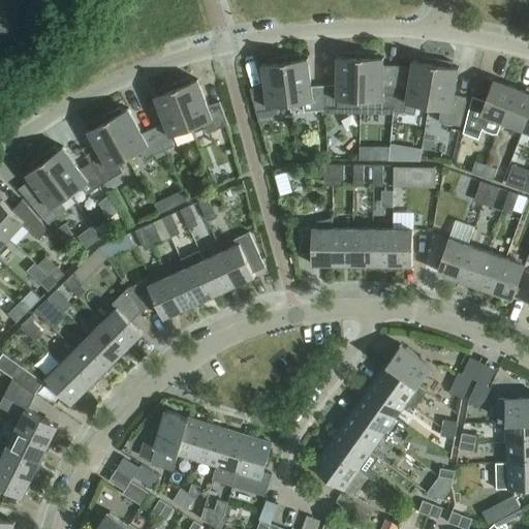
[(361,111),(361,53),(345,52),(344,57),(338,57),(338,86),(324,86),(325,111),(338,110),(361,111)]
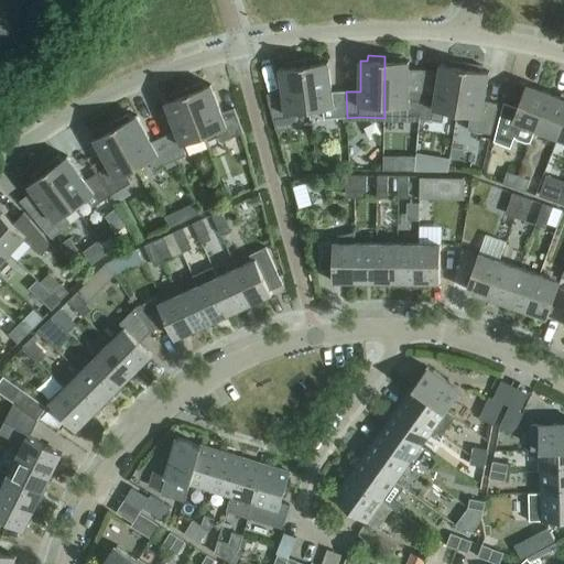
[(384,56),(384,118),(408,118),(420,119),(422,93),(409,91),(410,62),(402,62),(402,56),(384,56)]
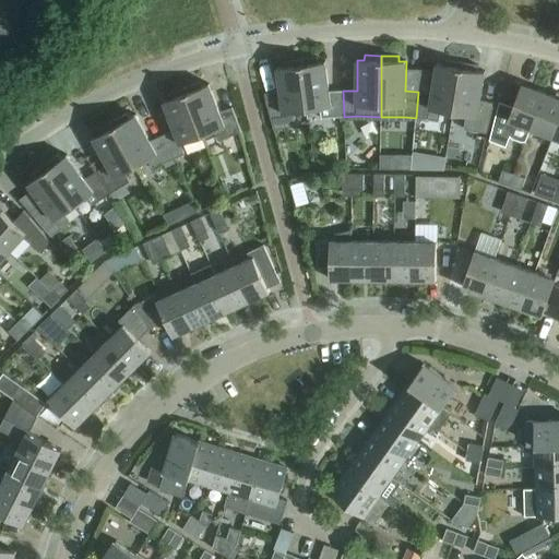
[(333,118),(344,117),(343,91),(330,92),(325,62),(319,62),(318,58),(301,60),(308,110),(320,108),(322,119),(333,118)]
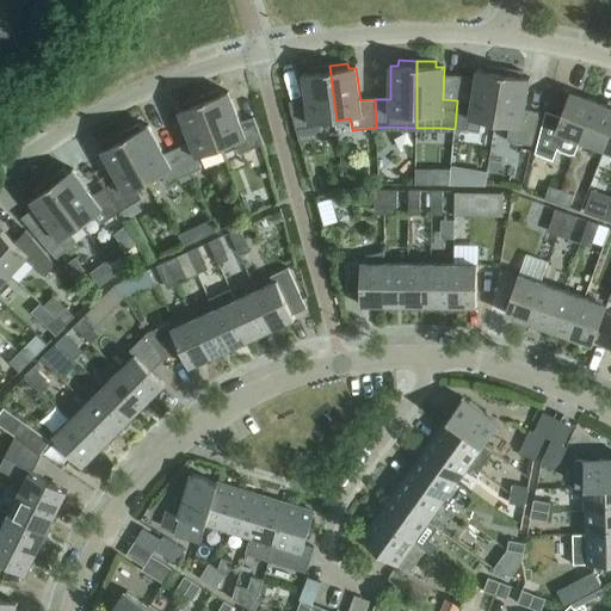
[(322,122),(337,121),(329,66),(310,68),(312,73),(303,74),(308,107),(291,109),(300,142),(325,139),(322,122)]
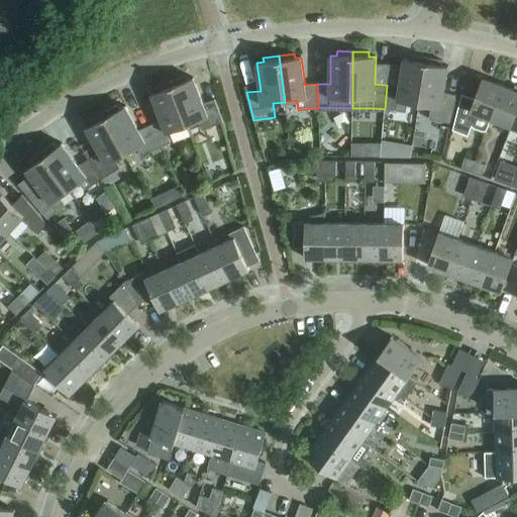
[(387,85),(385,109),(396,110),(406,112),(407,102),(419,104),(427,58),(412,56),(410,60),(404,59),(400,86),(387,85)]
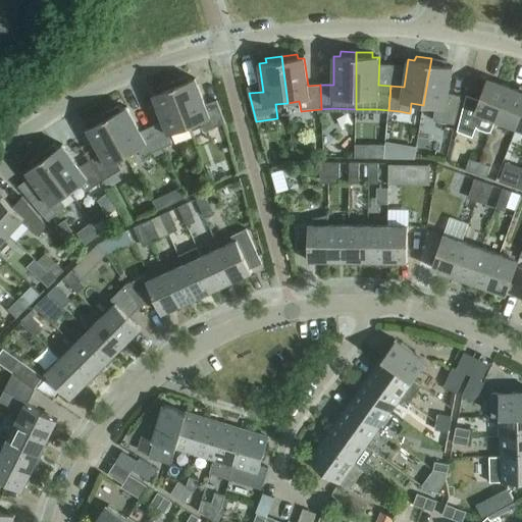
[(431,58),(423,105),(435,107),(433,121),(455,124),(462,97),(449,95),(453,67),(447,65),(447,61),(431,58)]
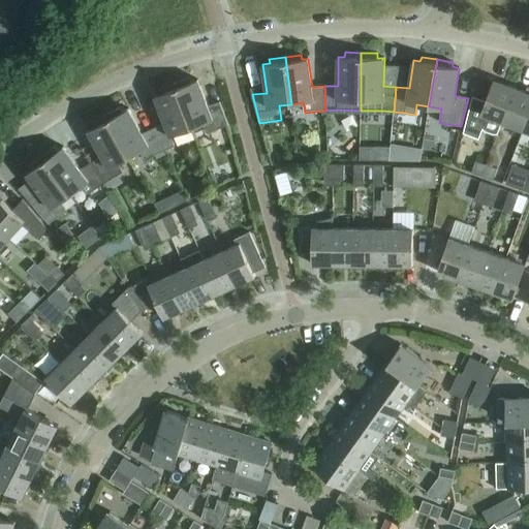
[(190,78),(175,84),(192,128),(204,124),(208,133),(228,125),(220,102),(209,106),(198,80),(191,83),(190,78)]
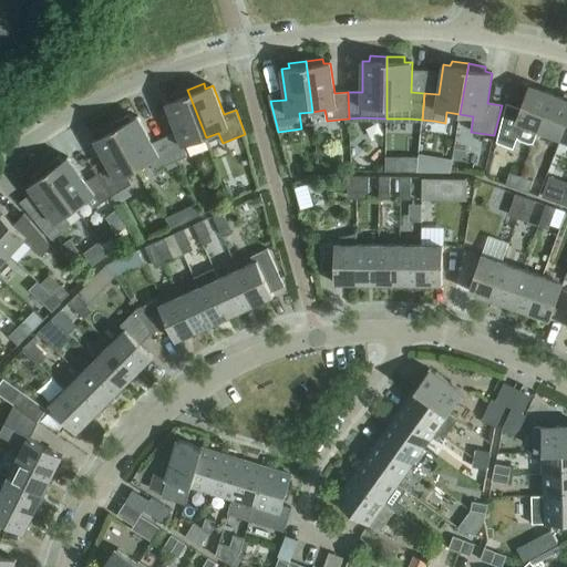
[(538,131),(553,94),(529,85),(521,109),(506,104),(497,144),(514,150),(517,138),(521,142),(527,144),(534,144),(538,131)]
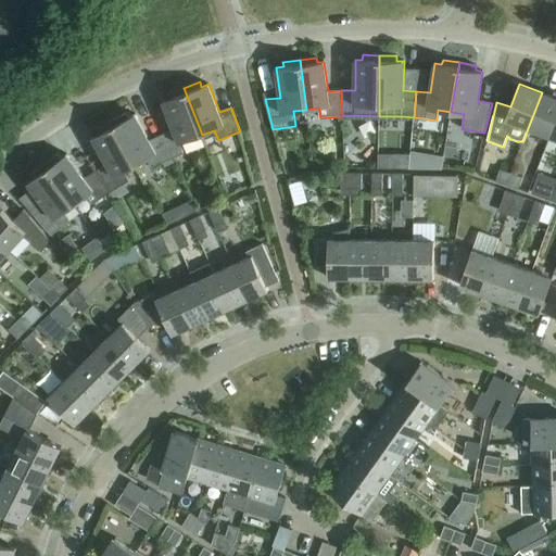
[(174,129),(162,135),(173,159),(184,153),(180,143),(202,135),(184,88),(168,93),(169,99),(163,101),(174,129)]
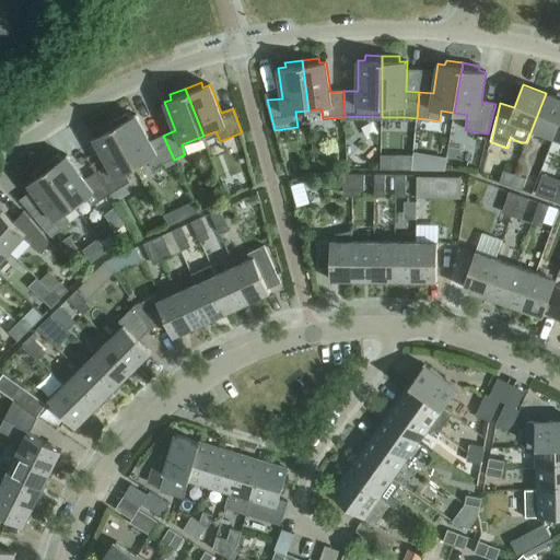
[(532,129),(555,138),(559,123),(559,93),(559,92),(557,97),(546,93),(532,129)]
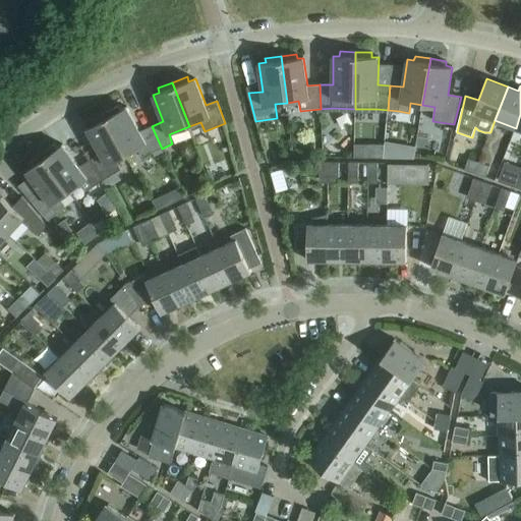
[(118,106),(105,114),(127,155),(138,149),(142,158),(153,153),(162,149),(152,126),(140,131),(127,107),(121,110),(118,106)]
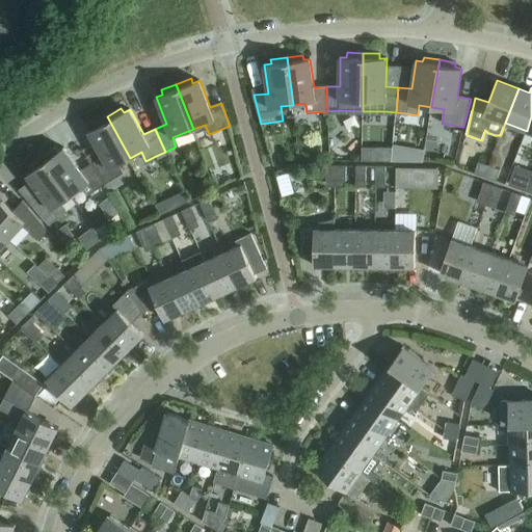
[(103,157),(91,163),(105,185),(114,179),(125,174),(120,164),(130,158),(107,116),(92,124),(95,128),(89,132),(103,157)]
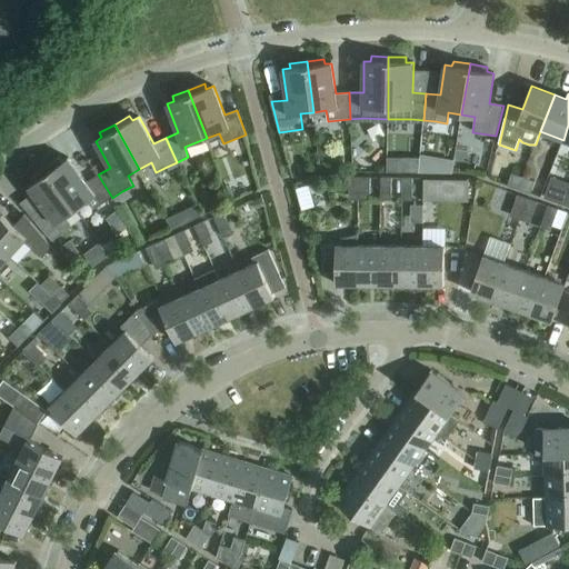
[(422,169),(423,155),(391,153),(391,169),(422,169)]
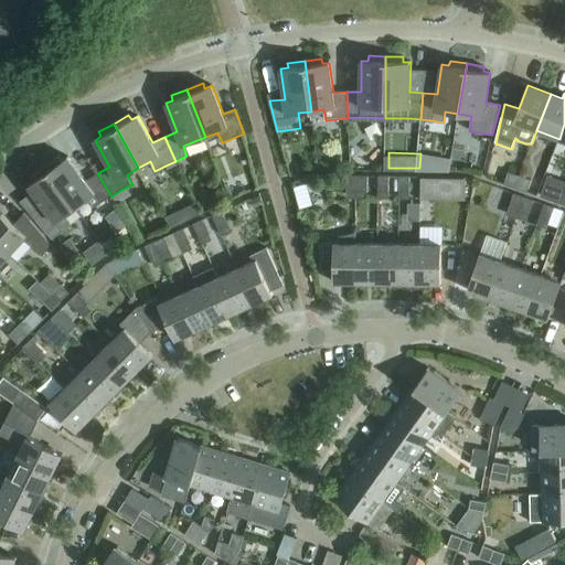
[(449,172),(451,160),(428,156),(426,172),(449,172)]
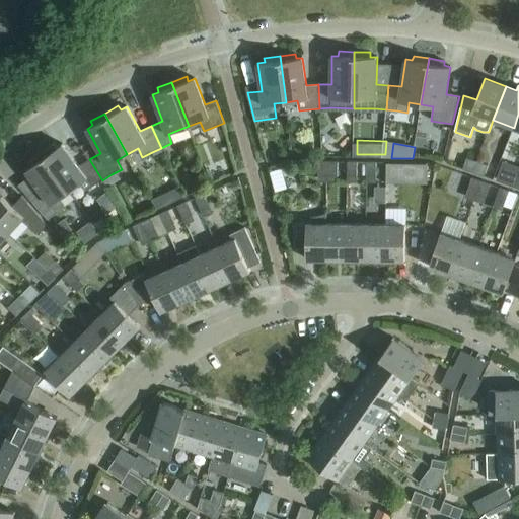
[(54,144),(42,153),(70,191),(87,177),(93,186),(102,180),(89,159),(79,166),(63,144),(57,148),(54,144)]
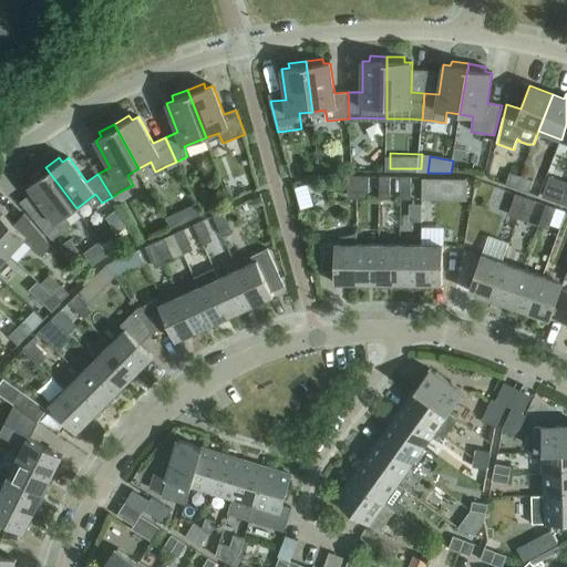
[(76,208),(45,167),(31,178),(34,182),(29,186),(47,212),(35,219),(52,240),(72,226),(65,217),(76,208)]
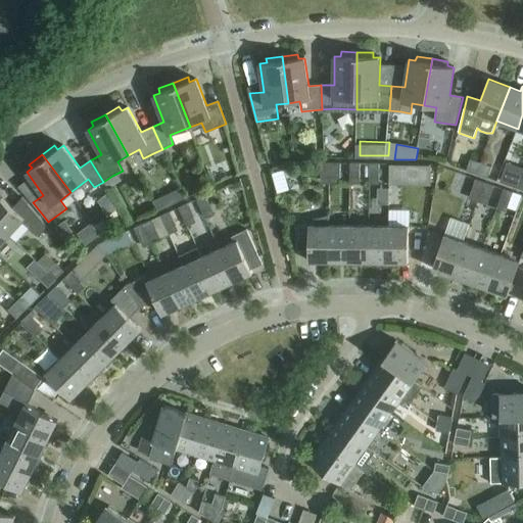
[(467,171),(477,175),(481,163),(471,159),(467,171)]
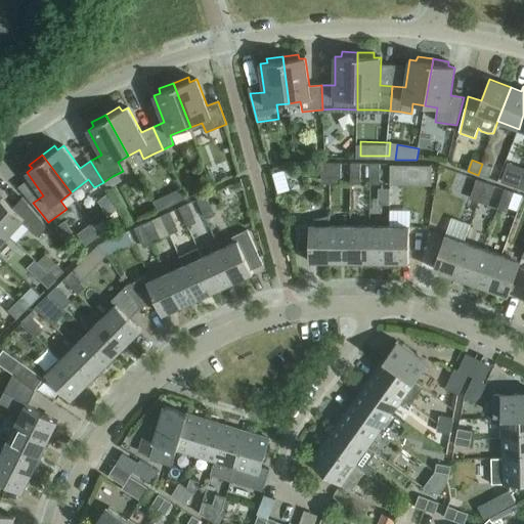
[(321,178),(332,179),(332,163),(322,163),(321,178)]
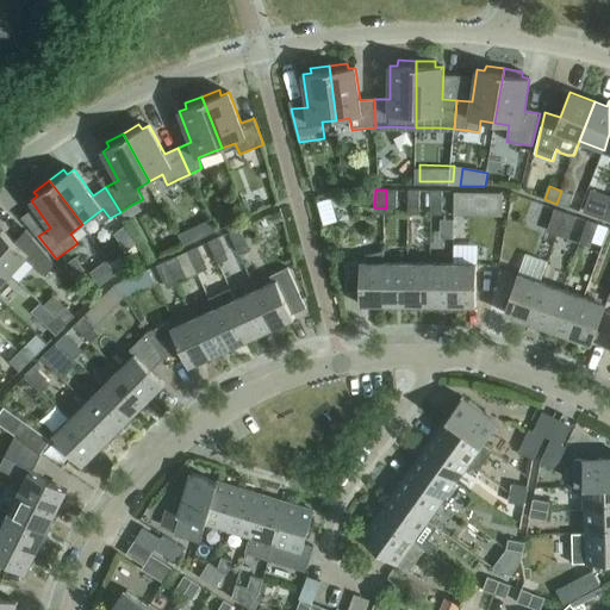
[(386,190),(386,209),(397,209),(397,191),(386,190)]
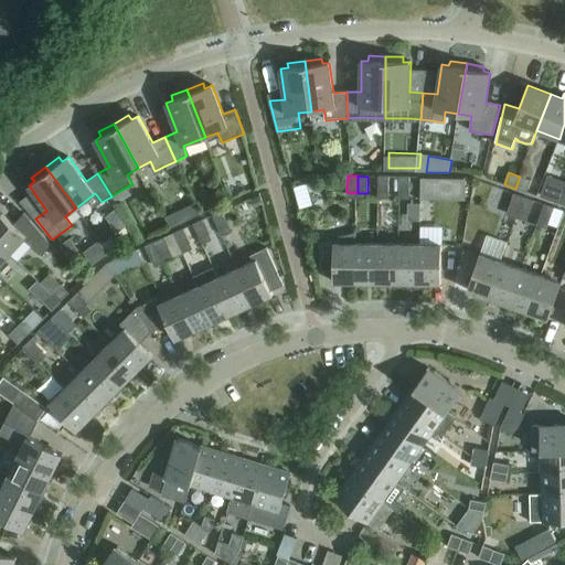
[(379,193),(388,193),(390,177),(379,177),(379,193)]
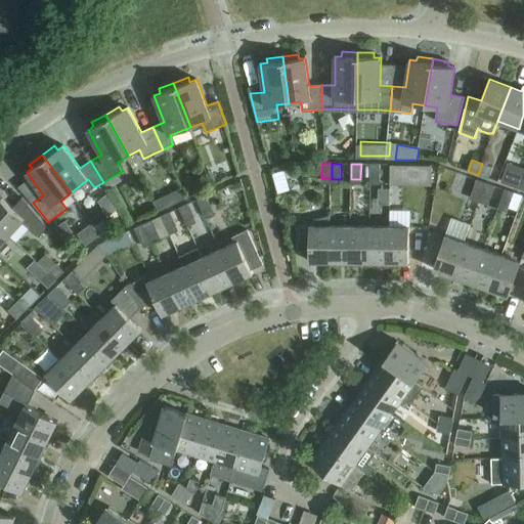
[(370,179),(380,179),(380,164),(370,164),(370,179)]
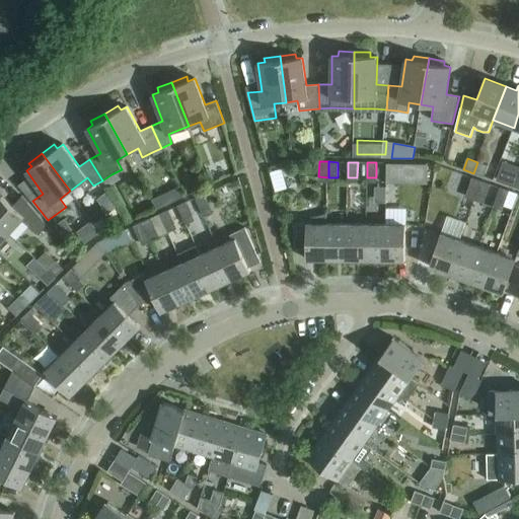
[(477,162),(473,173),(484,177),(489,165),(477,162)]
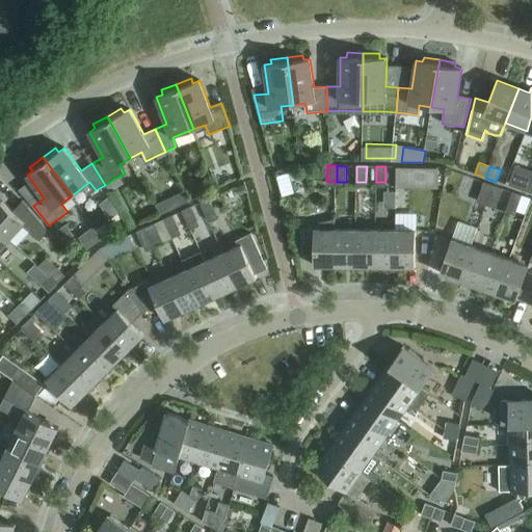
[(439,168),(396,168),(396,188),(439,189),(439,168)]
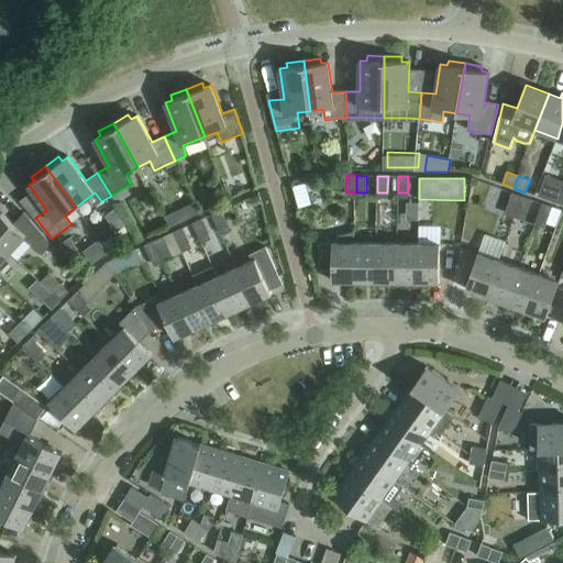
[(306,184),(293,187),(299,208),(311,205),(306,184)]
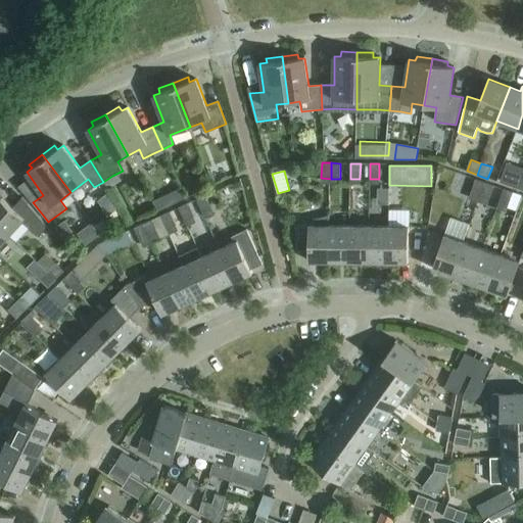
[(508,185),(519,189),(522,178),(512,174),(508,185)]
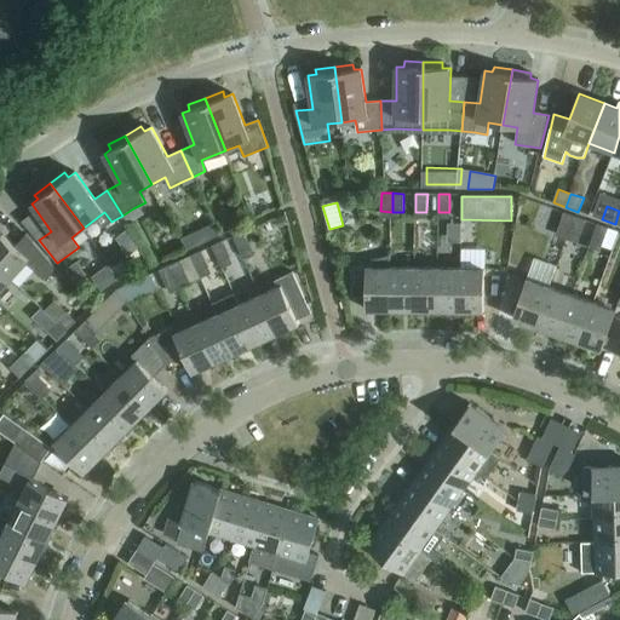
[(558,230),(569,234),(575,217),(564,213),(558,230)]
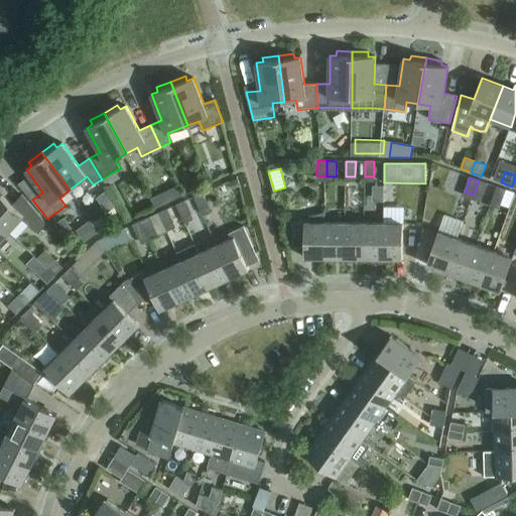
[(240,186),(236,179),(229,183),(233,190),(240,186)]
